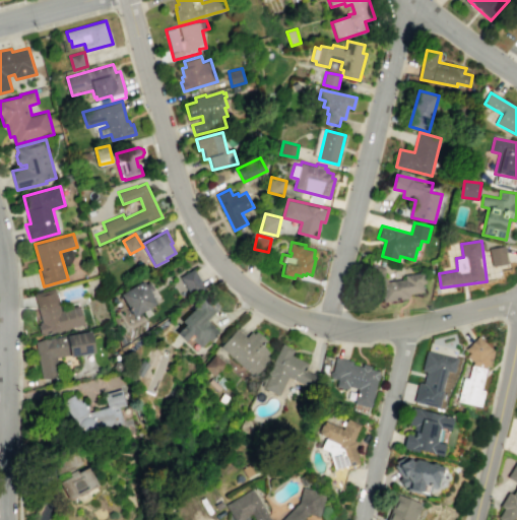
[(491,248),(506,245),(509,263),(494,266),(491,248)]
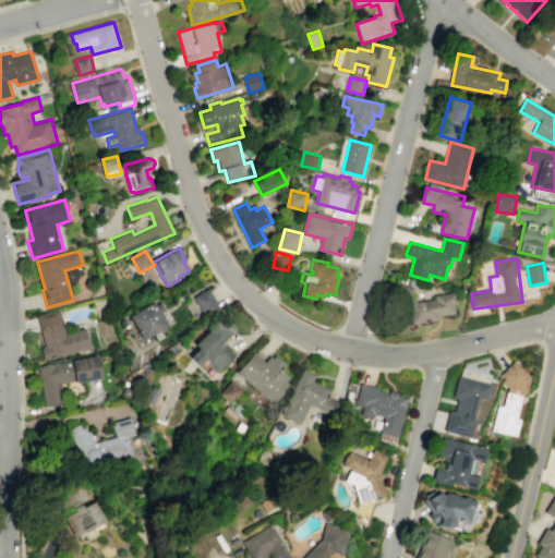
[(540,296),(539,286),(528,286),(528,268),(519,268),(519,292),(529,292),(529,288),(534,288),(534,296),(540,296)]
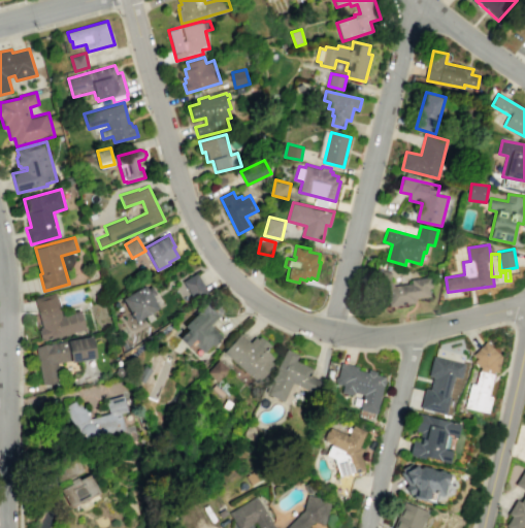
[(198,272),(209,292),(195,300),(184,281),(198,272)]
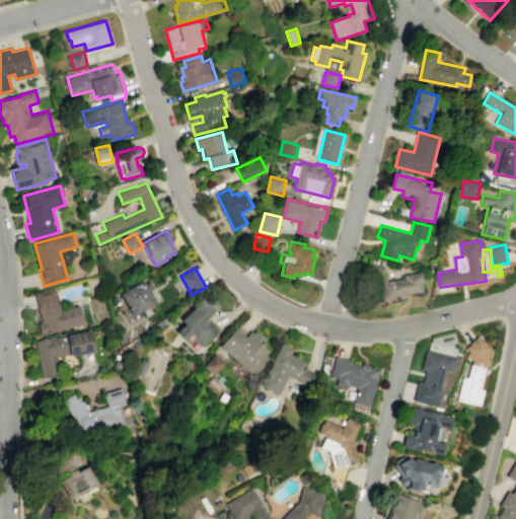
[(406,277),(381,281),(384,301),(410,297),(410,293),(426,291),(423,272),(404,275),(406,277)]
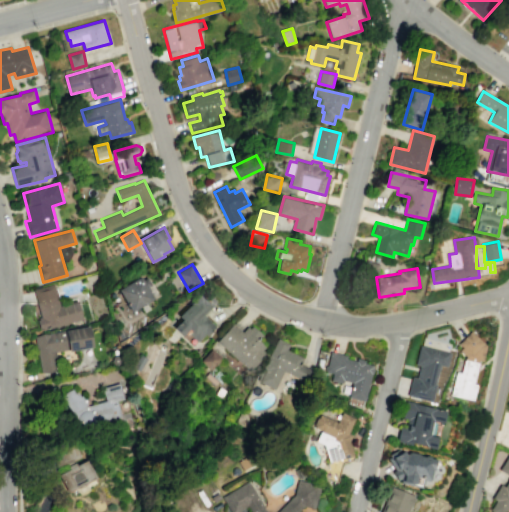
[(132,312),(155,299),(148,287),(152,284),(148,277),(144,280),(142,276),(119,289),(132,312)]
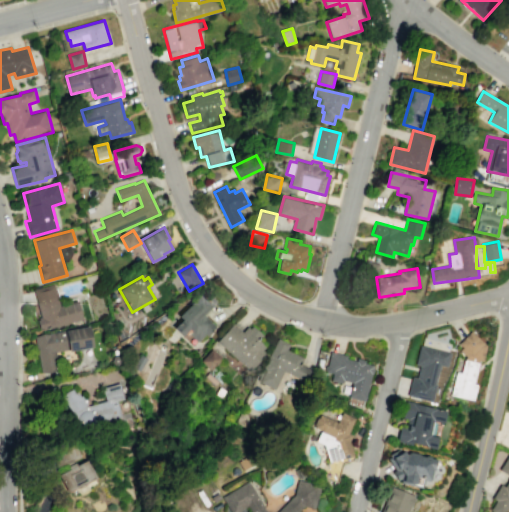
[(34,289),(55,283),(61,305),(80,300),(85,319),(43,330),(42,328),(41,329),(39,320),(40,320),(40,317),(42,317),(34,289)]
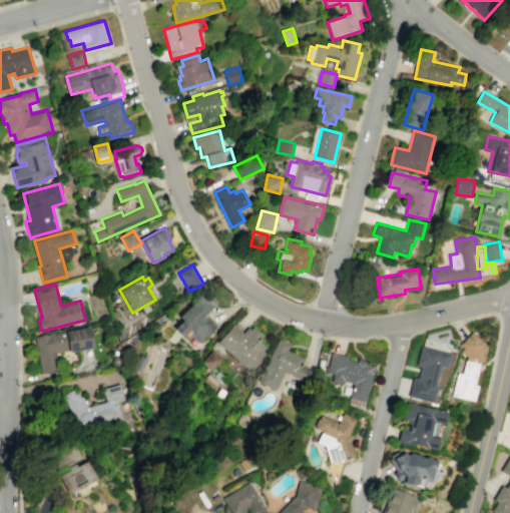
[(205,315),(217,327),(208,336),(206,335),(199,342),(191,334),(188,337),(186,335),(183,337),(174,328),(183,320),(179,316),(200,295),(203,299),(209,293),(218,302),(205,315)]
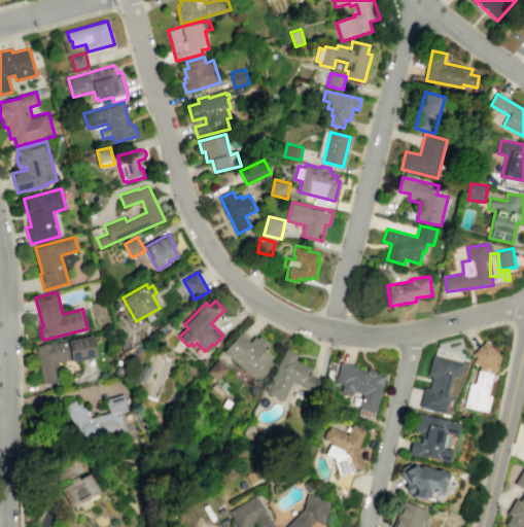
[(241,331),(251,342),(256,336),(258,338),(262,335),(272,345),(268,349),(275,356),(272,359),(276,363),(258,381),(223,351),(241,331)]
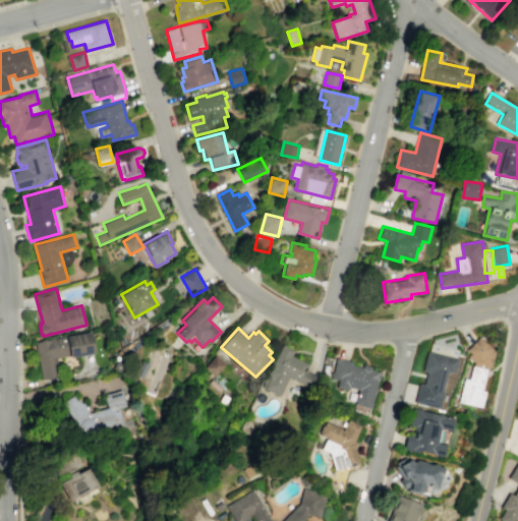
[(92,331),(96,353),(71,357),(70,355),(58,357),(61,377),(43,381),(36,341),(92,331)]
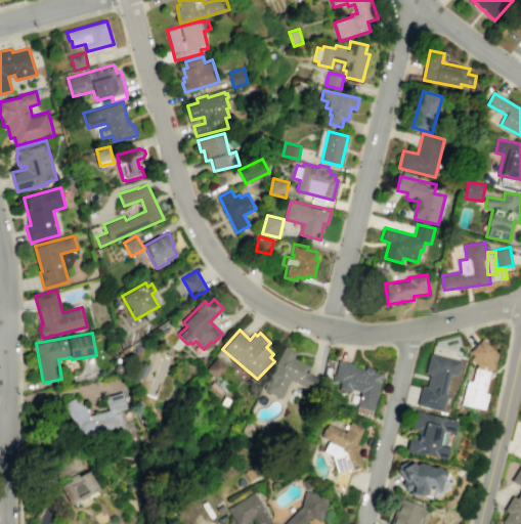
[(471,351),(483,339),(498,353),(494,369),(490,368),(484,393),(487,394),(484,408),(464,403),(469,381),(474,382),(478,364),(472,358),(475,355),(471,351)]
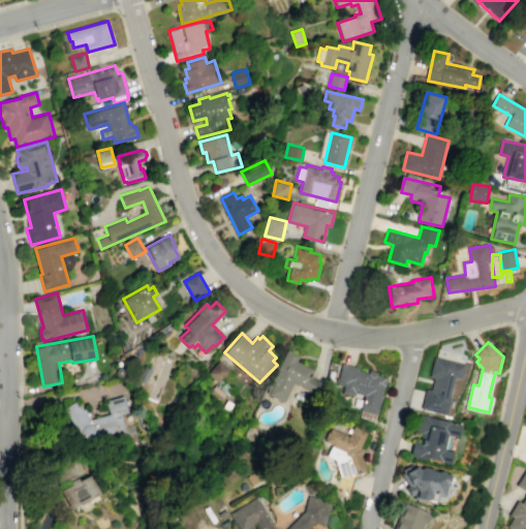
[(288,349),(301,354),(298,361),(315,369),(311,376),(322,381),(316,394),(295,383),(285,402),(267,393),(288,349)]
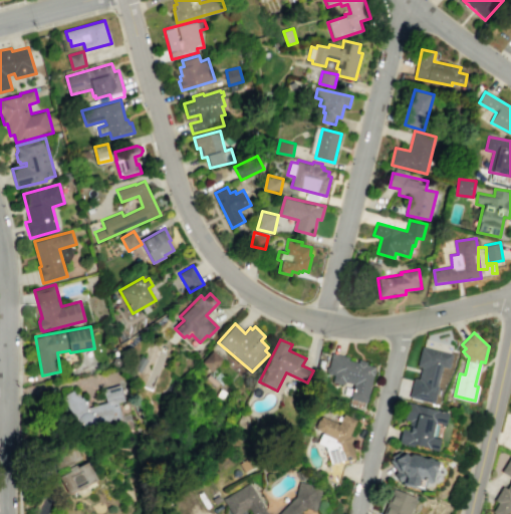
[(423,346),(453,354),(450,368),(443,366),(438,386),(439,387),(435,404),(410,397),(415,377),(420,379),(423,367),(419,365),(423,346)]
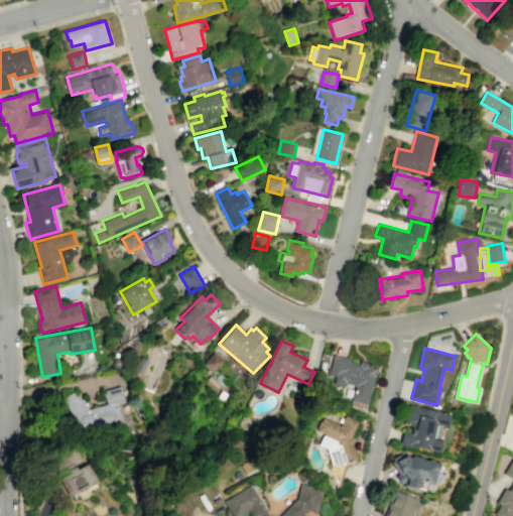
[(215,351),(226,361),(215,374),(203,364),(215,351)]
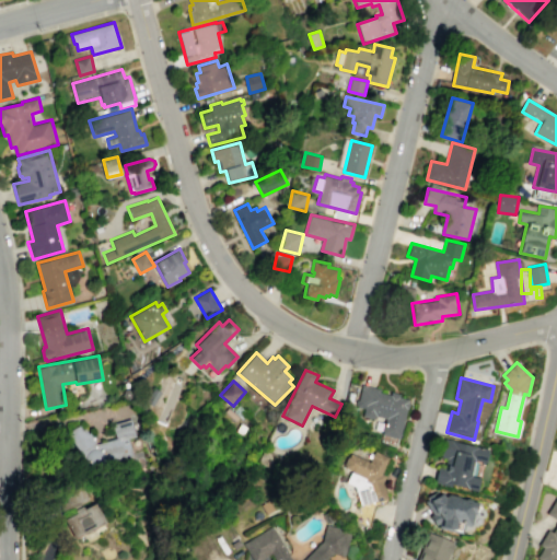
[(363,384),(359,399),(358,399),(356,406),(366,408),(364,416),(376,419),(376,416),(387,418),(383,434),(399,439),(407,409),(409,408),(410,403),(409,401),(410,399),(401,397),(401,394),(392,392),(391,395),(381,392),(381,388),(363,384)]
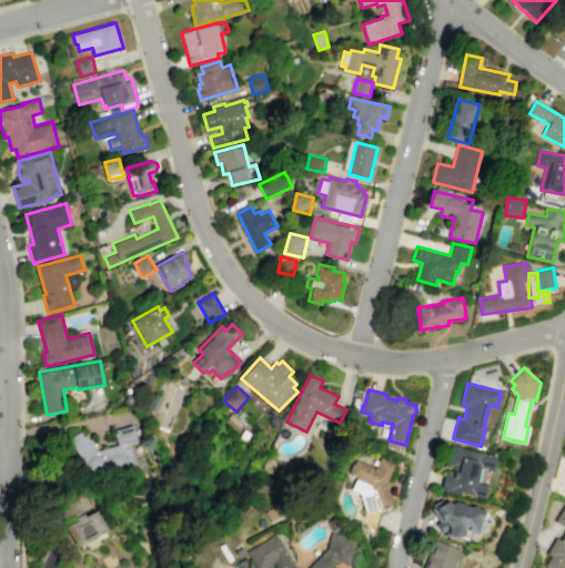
[(98,449),(119,444),(114,429),(134,424),(139,442),(130,444),(137,466),(140,464),(143,463),(145,464),(148,465),(149,468),(148,472),(147,473),(143,474),(139,474),(137,472),(107,479),(103,479),(98,478),(92,475),(87,467),(69,438),(73,436),(72,435),(81,430),(84,436),(87,434),(90,439),(92,438),(93,442),(96,442),(97,442),(98,443),(98,444),(98,445),(97,446),(98,449)]
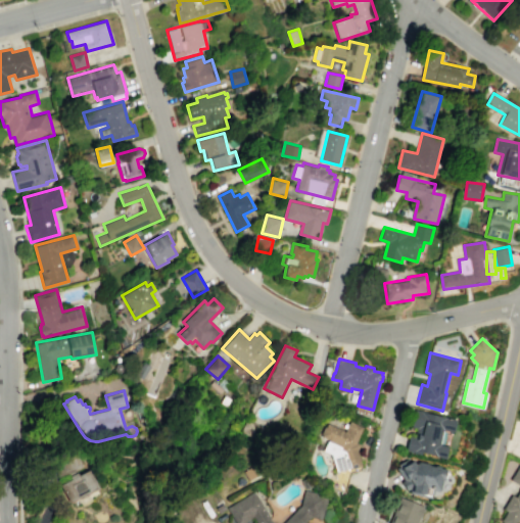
[(417,409),(458,419),(454,432),(444,430),(441,444),(448,445),(445,459),(435,457),(435,455),(422,452),(421,455),(406,450),(410,435),(415,436),(417,428),(412,427),(417,409)]
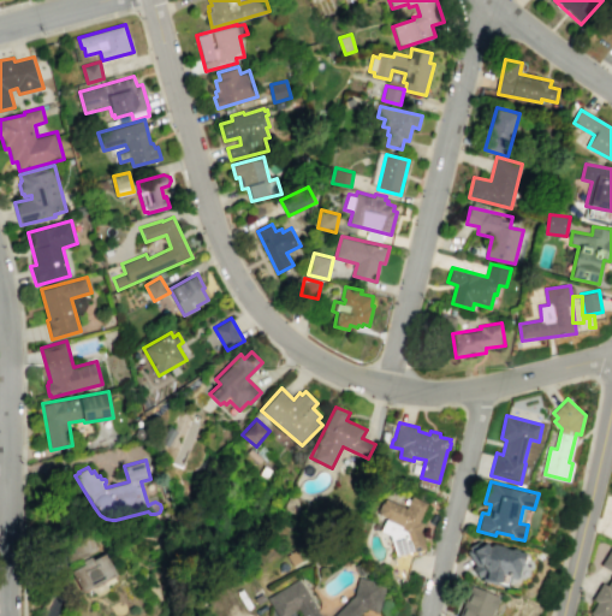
[(414,496),(428,503),(420,521),(425,523),(421,531),(428,552),(415,557),(413,550),(397,555),(391,534),(381,531),(388,517),(379,513),(384,503),(385,503),(387,498),(408,508),(414,496)]
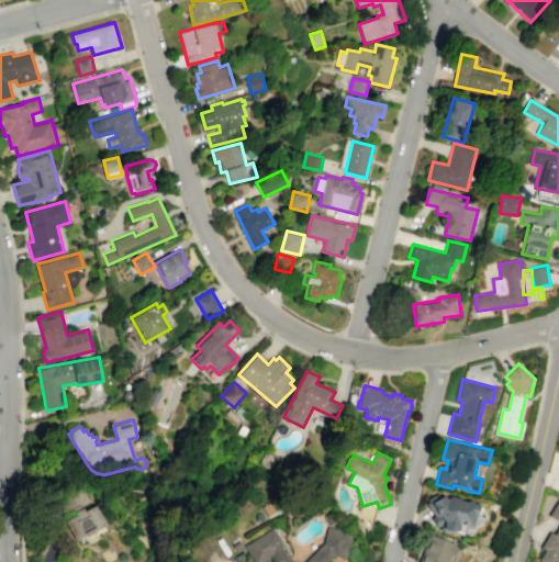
[(480,504),(477,516),(476,516),(472,527),(466,525),(464,535),(440,529),(436,523),(427,528),(418,513),(429,506),(426,502),(429,499),(428,497),(440,490),(443,494),(445,493),(448,496),(451,494),(462,497),(461,499),(467,501),(467,498),(473,501),(473,503),(480,504)]
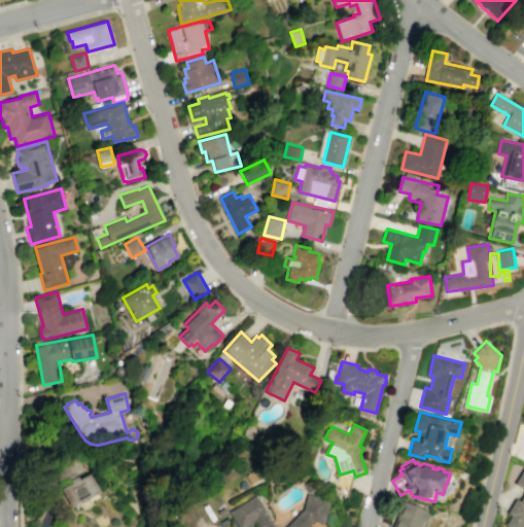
[(523,520),(519,526),(509,526),(505,525),(512,515),(508,513),(517,498),(520,500),(523,495),(523,488),(516,483),(523,470),(523,520)]
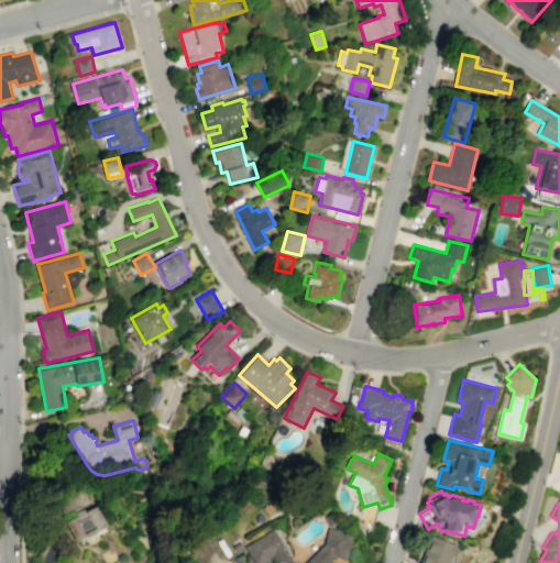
[(68,521),(98,506),(108,526),(78,541),(68,521)]
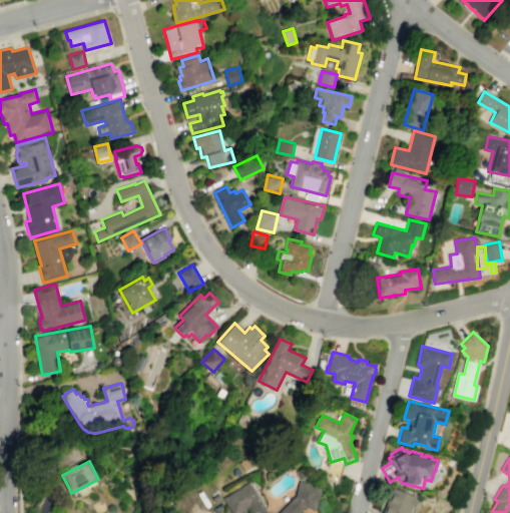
[(252,512),(250,507),(238,512),(231,512),(223,497),(251,482),(266,509),(270,512),(278,512),(296,495),(300,480),(322,486),(316,509),(307,506),(300,512),(252,512)]
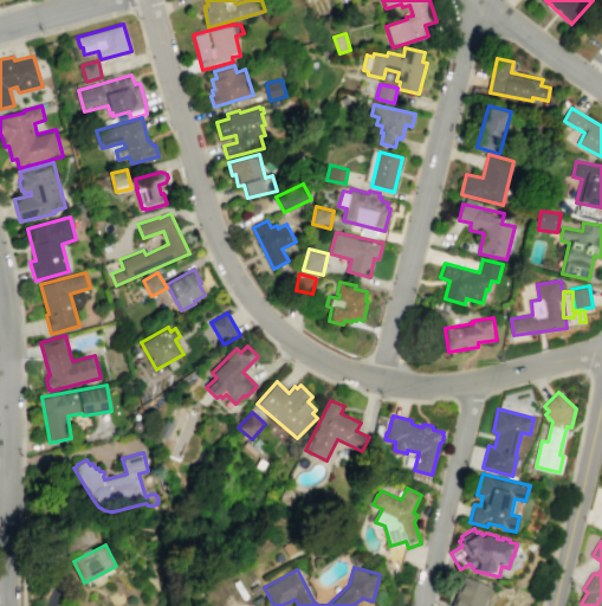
[(484,605),(492,586),(466,575),(452,605),(484,605)]
